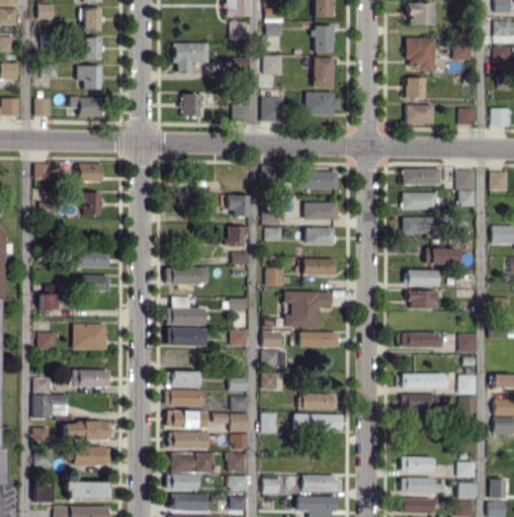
[(250,16),(250,0),(226,0),(226,16),(250,16)]
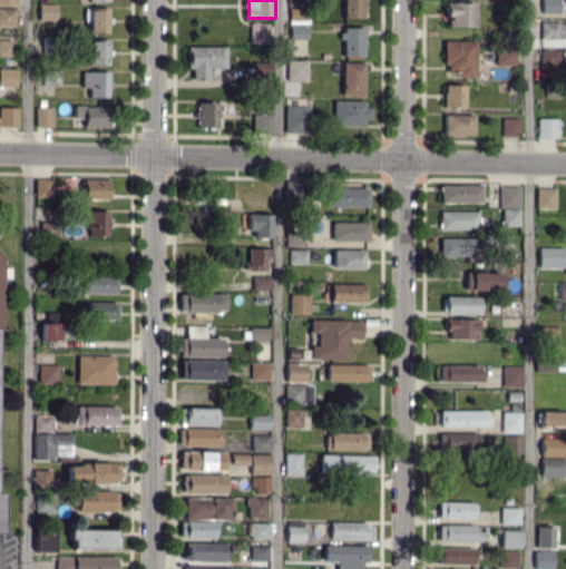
[(367,0),(345,0),(347,19),(368,18),(367,0)]
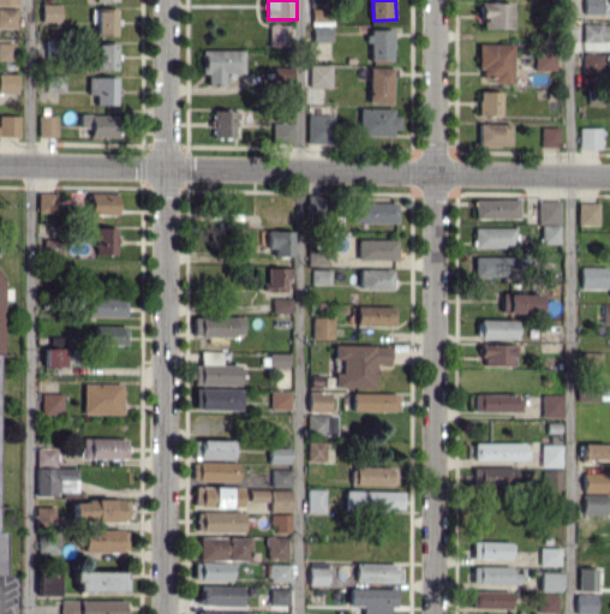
[(605,0),(586,0),(586,16),(606,16),(605,0)]
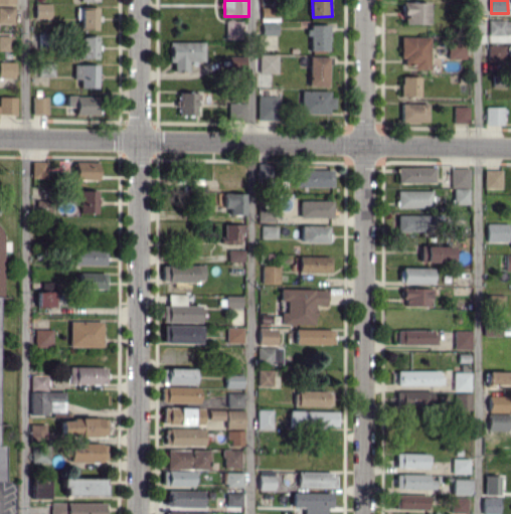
[(431,3),(405,3),(405,24),(431,24),(431,3)]
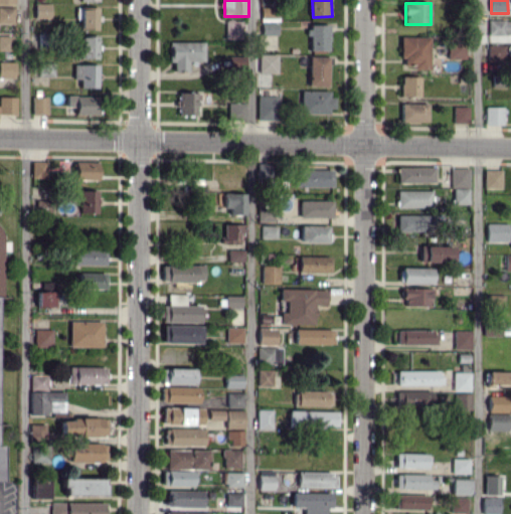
[(54,4),(37,4),(37,19),(53,19),(54,4)]
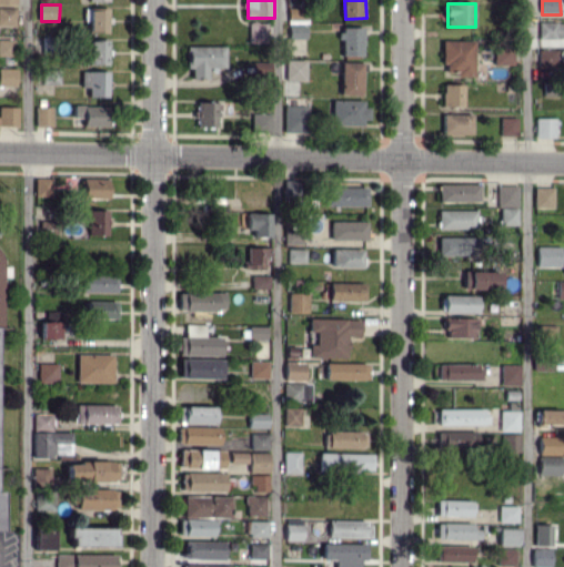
[(0,14),(0,26),(19,27),(19,9),(0,8),(0,14)]
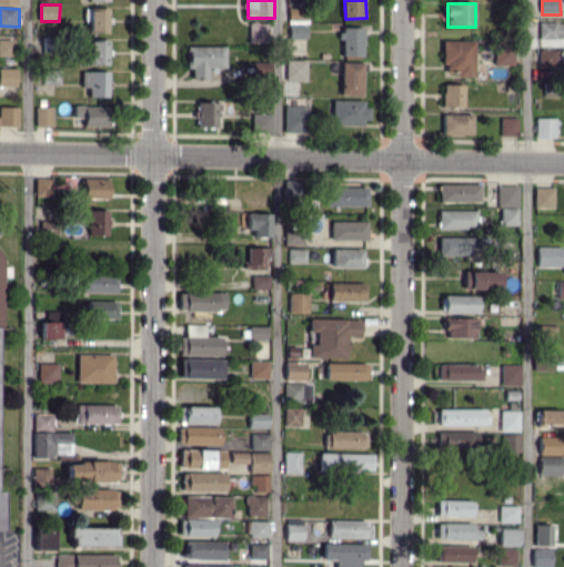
[(91,33),(111,33),(111,9),(91,8),(91,33)]
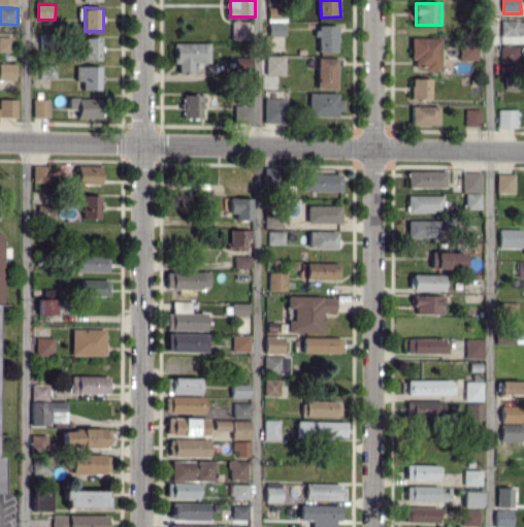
[(523,21),(504,22),(504,36),(523,35),(523,21)]
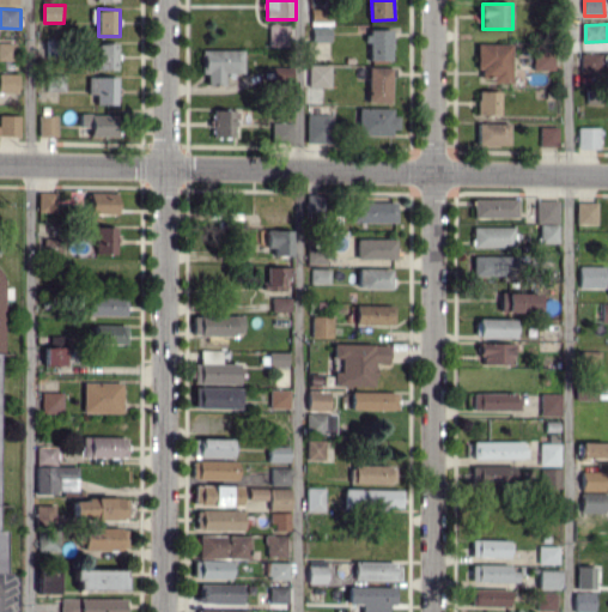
[(272,47),(292,48),(292,26),(272,25),(272,47)]
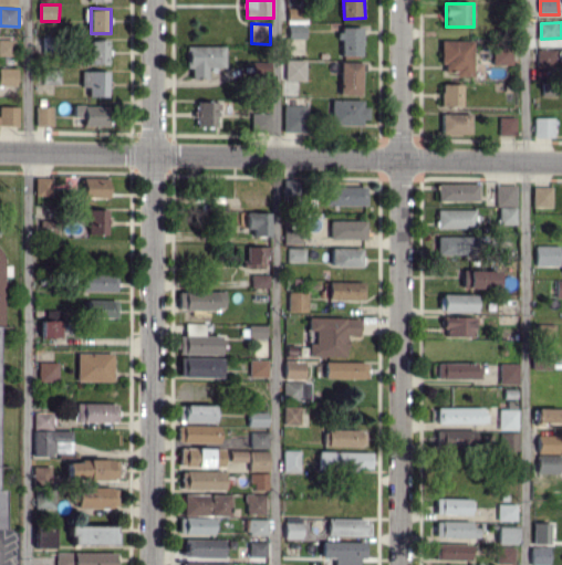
[(365,56),(365,28),(343,28),(343,56),(365,56)]
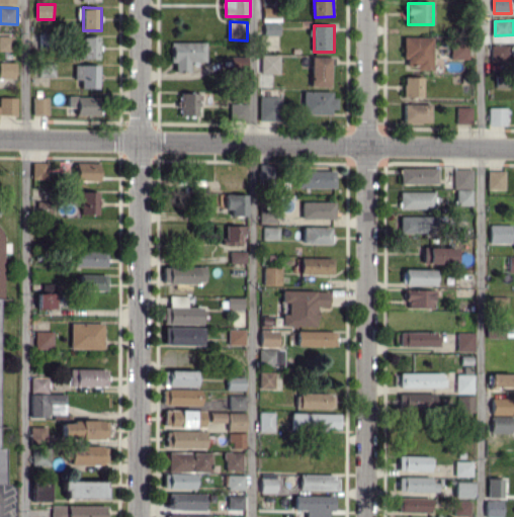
[(0,48),(0,52),(17,52),(17,36),(0,36),(0,48)]
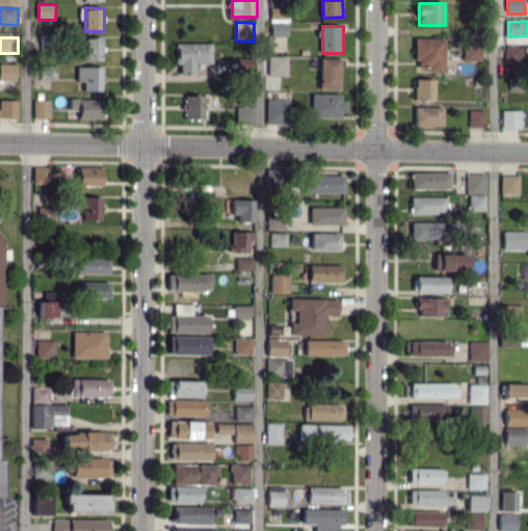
[(105,61),(105,37),(84,38),(84,61),(105,61)]
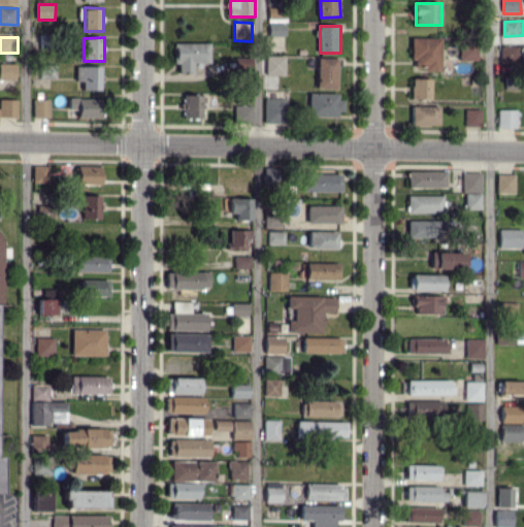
[(444,39),(416,38),(415,70),(443,71),(444,39)]
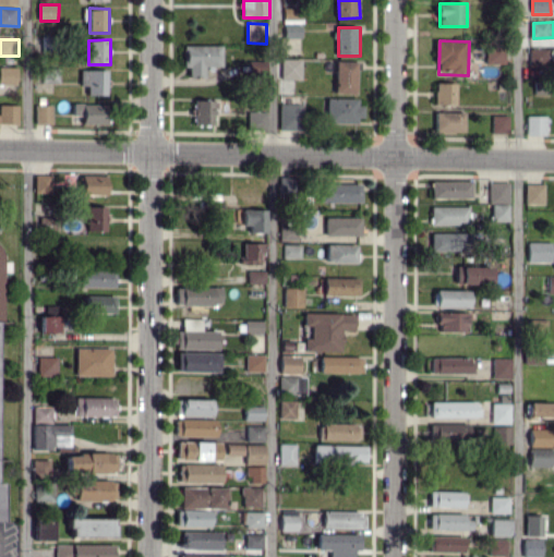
[(187,68),(191,68),(192,77),(207,77),(206,68),(224,67),(224,46),(185,47),(187,68)]
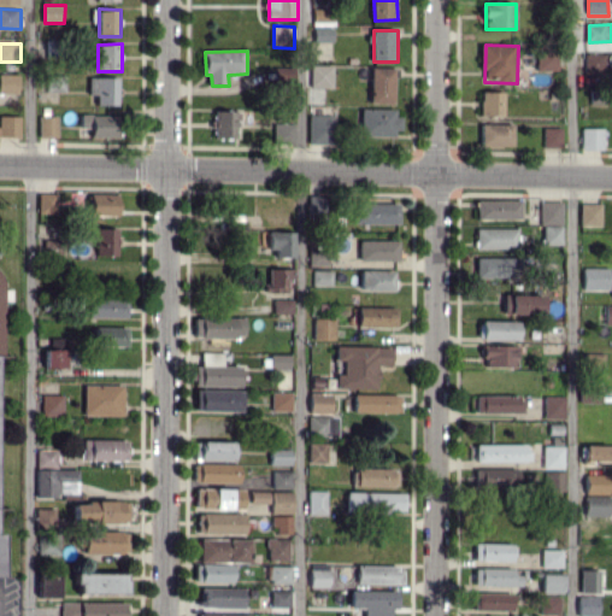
[(562,71),(560,52),(540,52),(540,72),(562,71)]
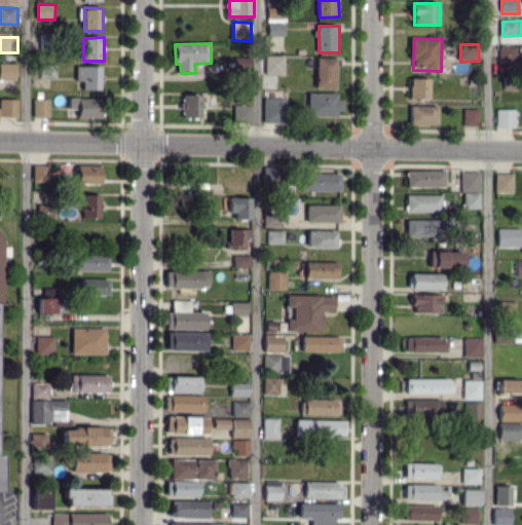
[(518,63),(518,46),(501,46),(501,63),(518,63)]
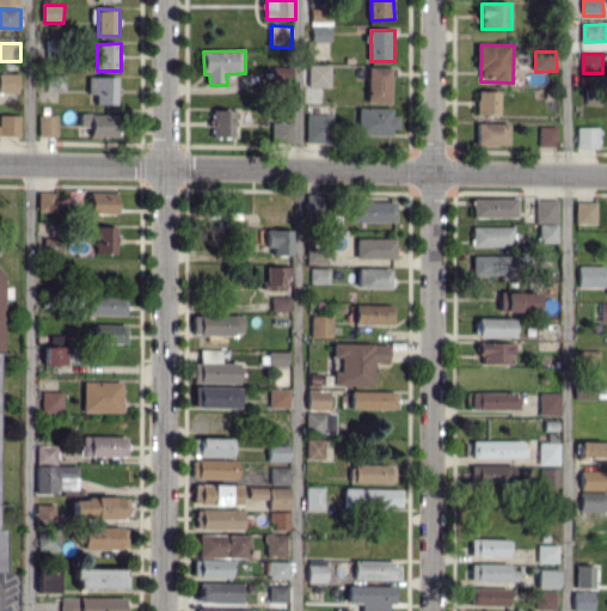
[(333,66),(307,66),(307,87),(333,87),(333,66)]
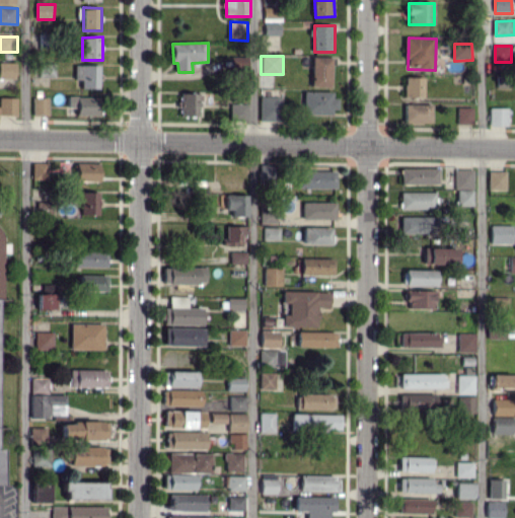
[(335,87),(335,58),(314,58),(313,87),(335,87)]
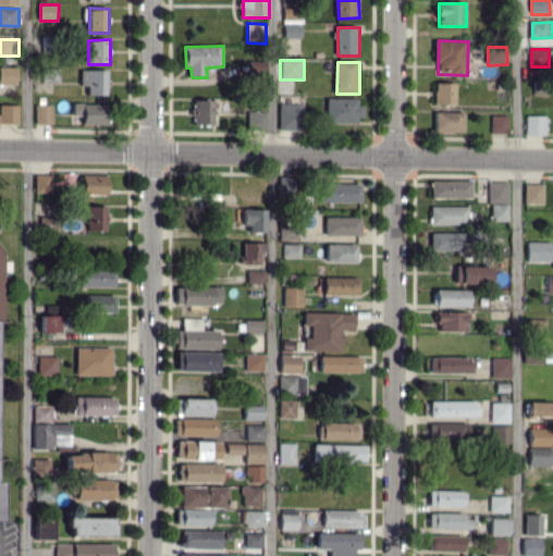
[(19,68),(1,68),(1,85),(19,85),(19,68)]
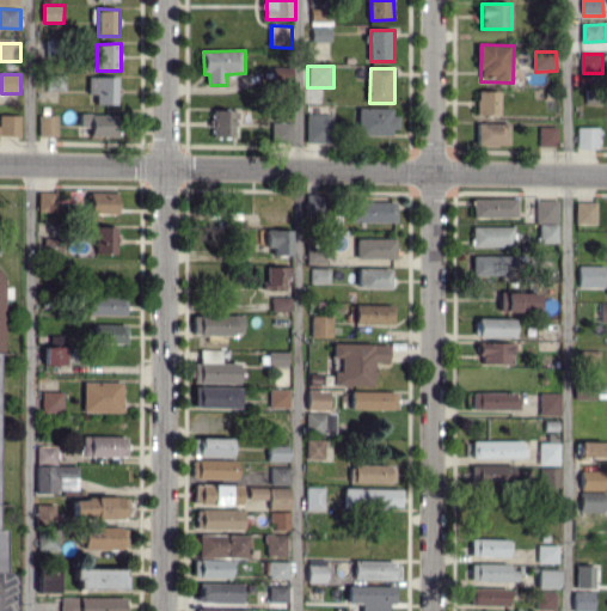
[(68,75),(49,75),(49,91),(68,91),(68,75)]
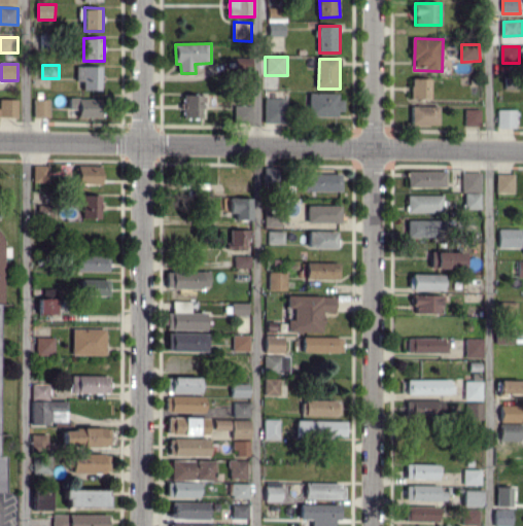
[(103,90),(103,67),(78,67),(78,82),(85,81),(85,90),(103,90)]
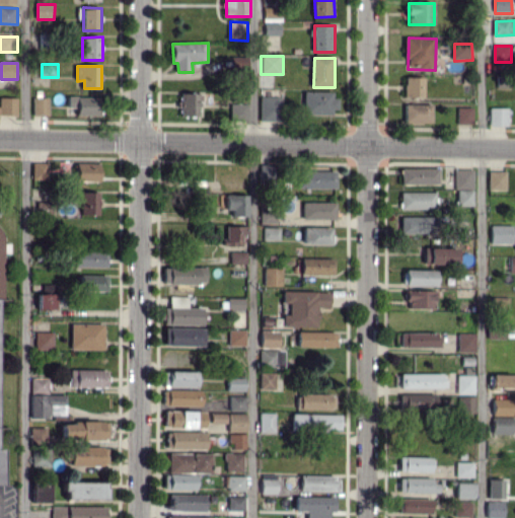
[(427,78),(408,77),(408,97),(427,97),(427,78)]
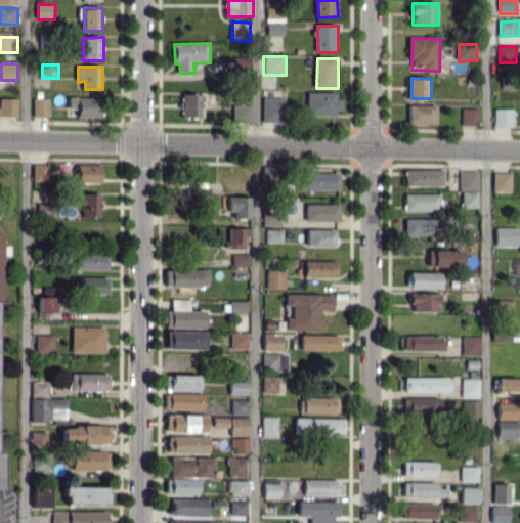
[(341,115),(341,92),(306,93),(307,115),(341,115)]
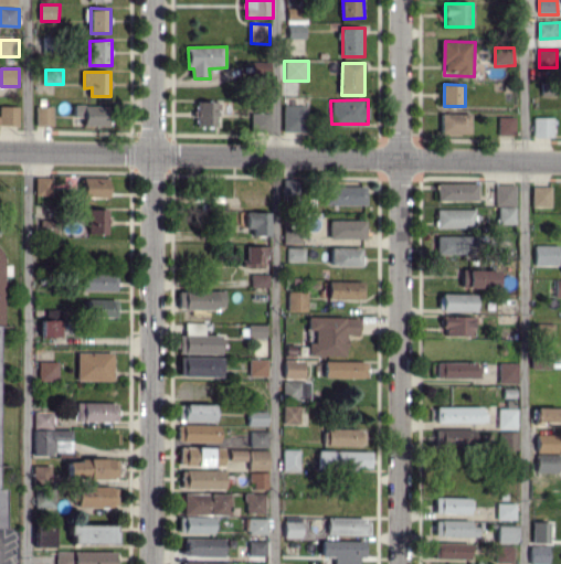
[(220,127),(220,102),(199,102),(199,127),(220,127)]
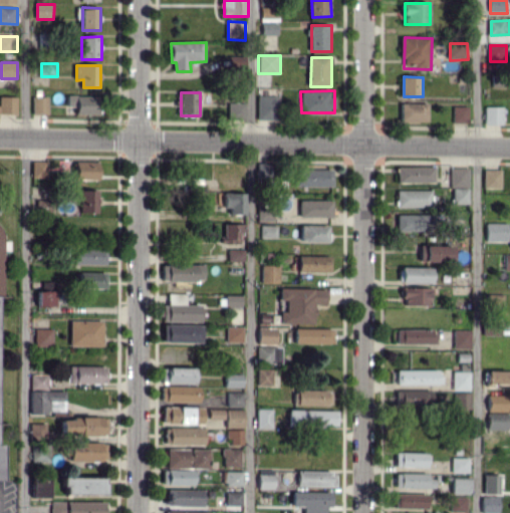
[(281,96),(260,95),(259,119),(280,120),(281,96)]
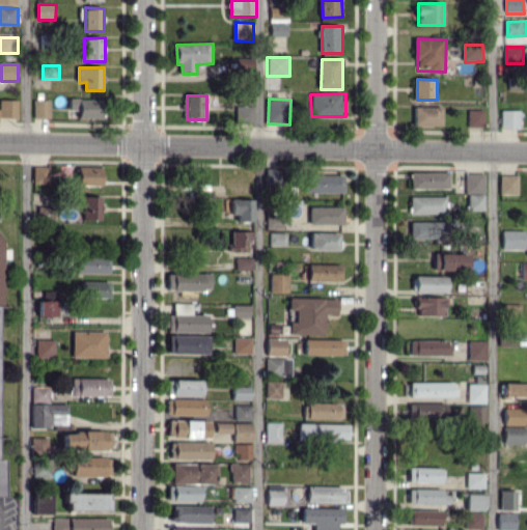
[(53,118),(53,100),(36,100),(36,118),(53,118)]
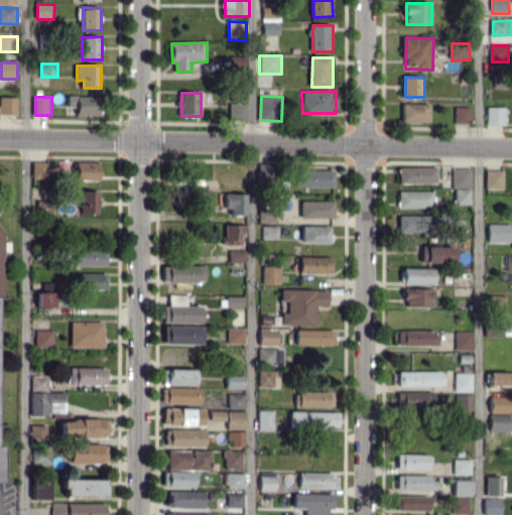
[(70,107),(79,108),(78,115),(101,116),(101,97),(71,97),(70,107)]
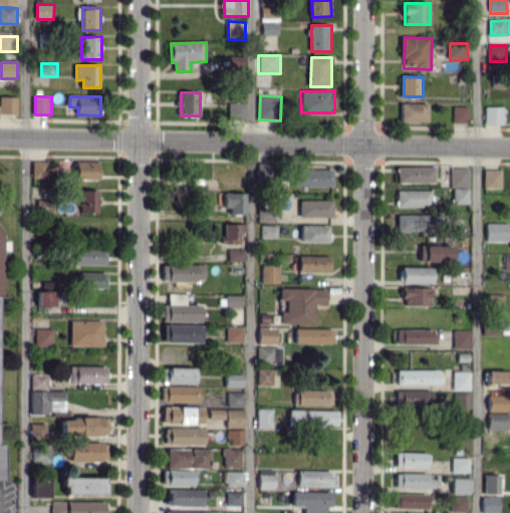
[(0,114),(19,115),(20,97),(2,97),(2,106),(0,106),(0,114)]
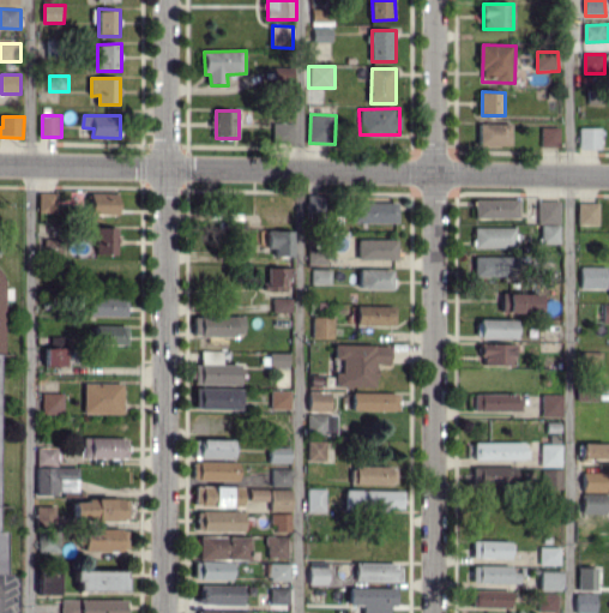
[(296,124),(276,124),(276,143),(295,144),(296,124)]
